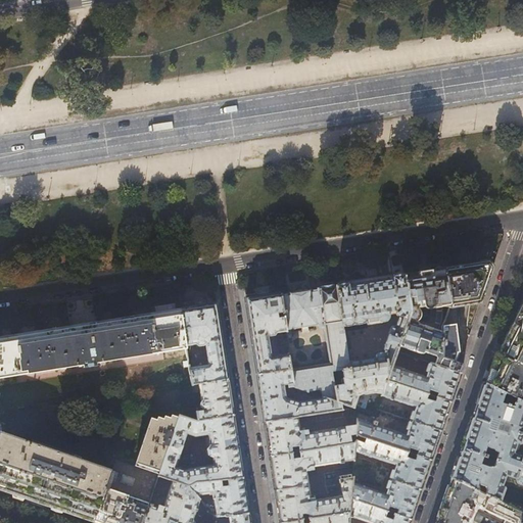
[(450,303),(448,307),(480,303),(492,268),(491,259),(475,263),(444,268),(450,303)]
